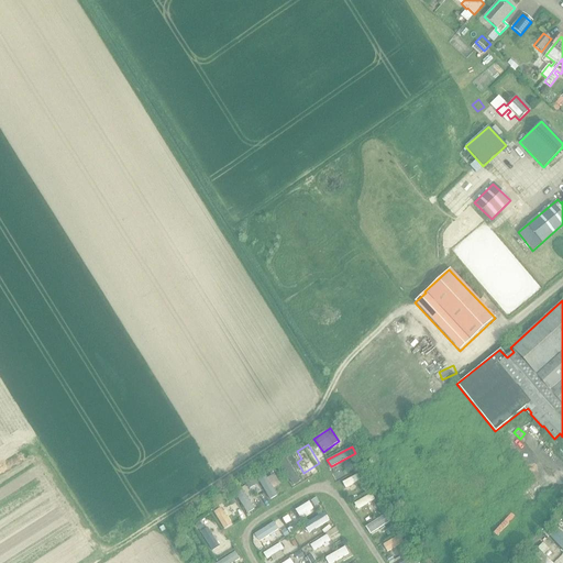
[(282,466),(293,485),(299,482),(288,463),(282,466)]
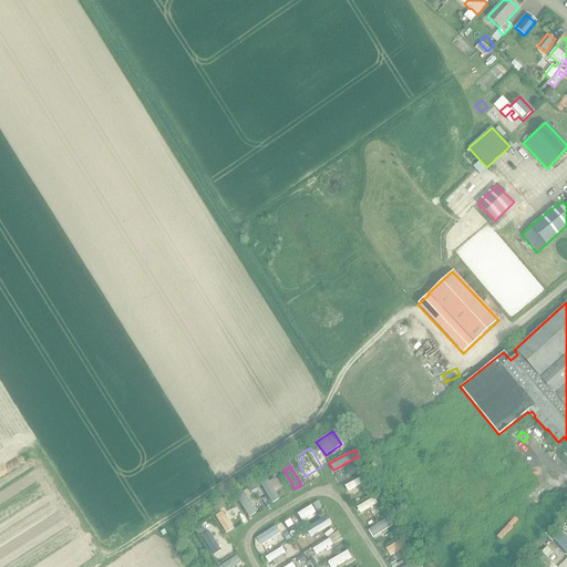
[(266,493),(279,484),(276,478),(272,474),(268,477),(271,483),(263,487),(266,493)]
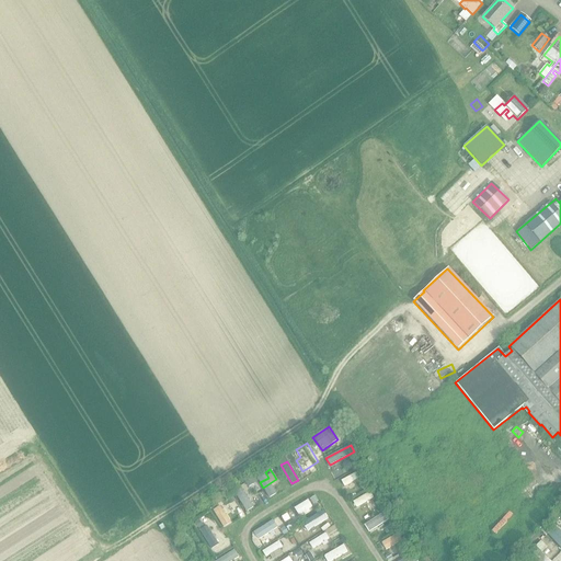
[(342,489),(359,478),(356,472),(339,482),(342,489)]
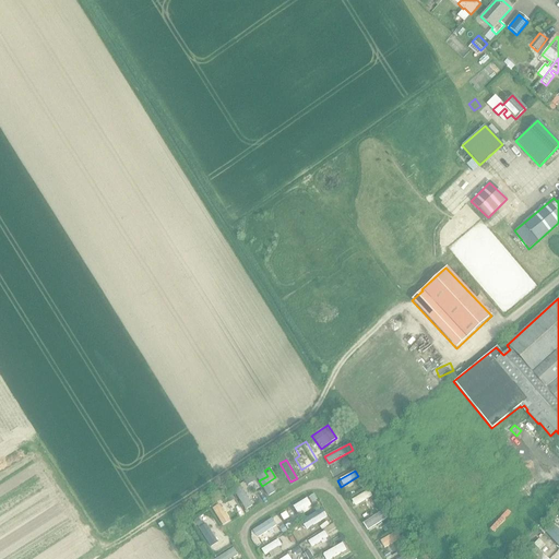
[(527,500),(544,479),(537,475),(522,496),(527,500)]
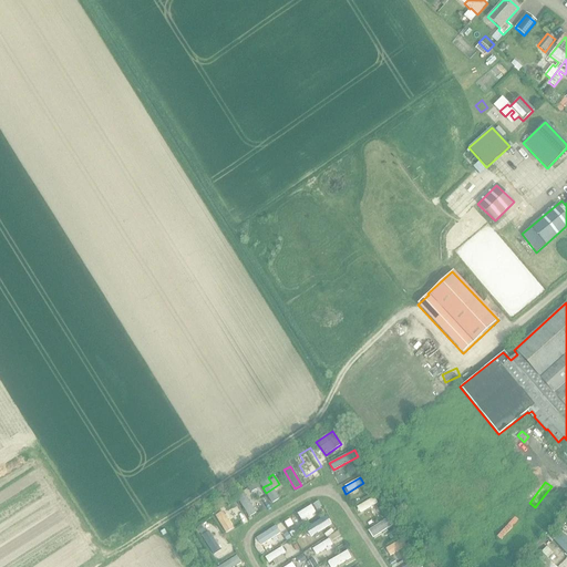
[(245,506),(261,495),(258,490),(241,501),(245,506)]
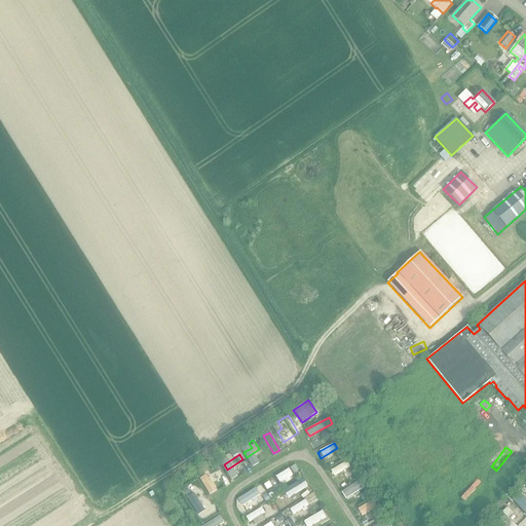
[(333,477),(349,466),(352,464),(349,458),(346,460),(330,471),(333,477)]
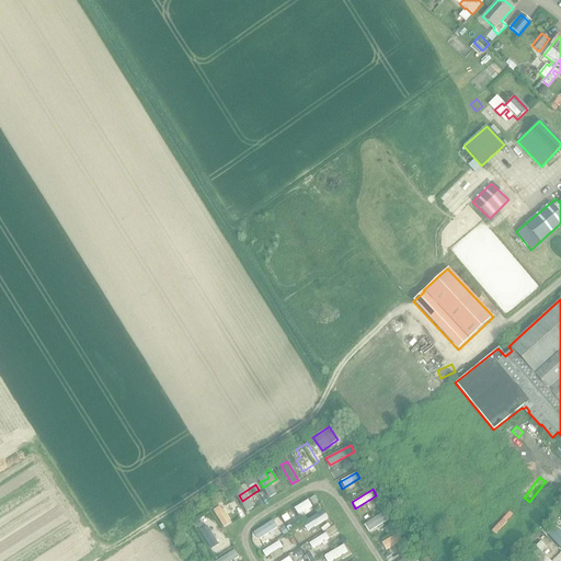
[(293,504),(298,512),(316,501),(311,493),(293,504)]
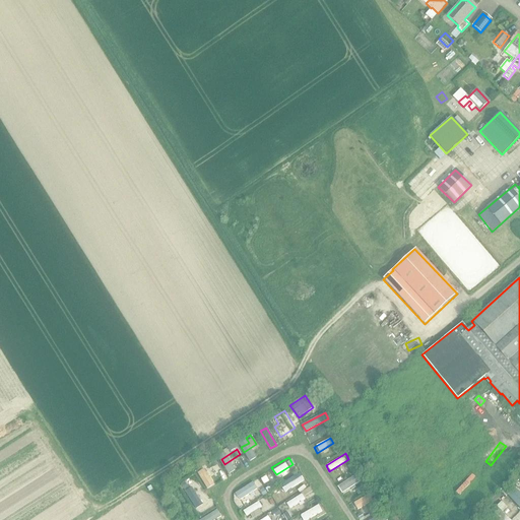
[(197,473),(207,489),(213,485),(208,476),(209,475),(207,472),(206,473),(204,469),(197,473)]
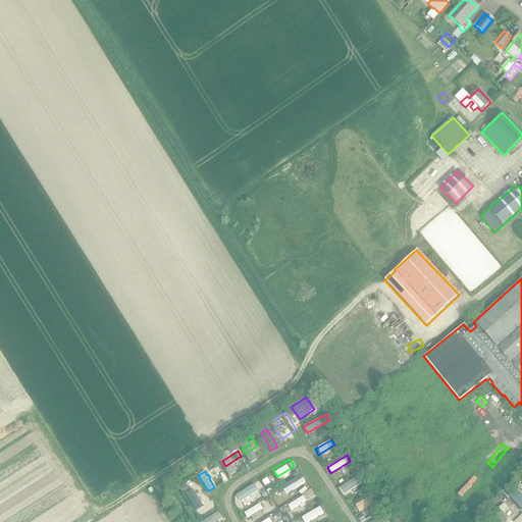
[(278,485),(294,476),(291,471),(275,480),(278,485)]
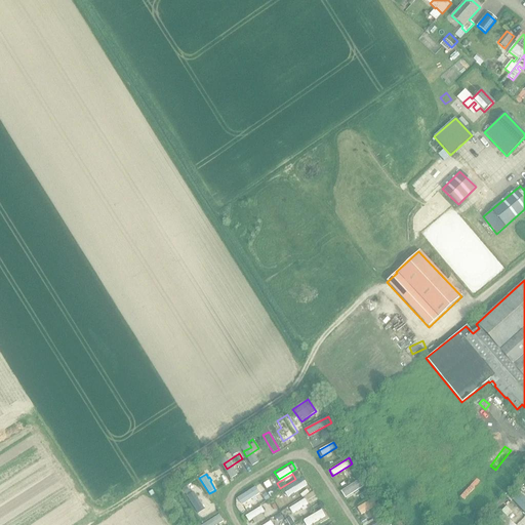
[(287,495),(299,487),(295,482),(284,490),(287,495)]
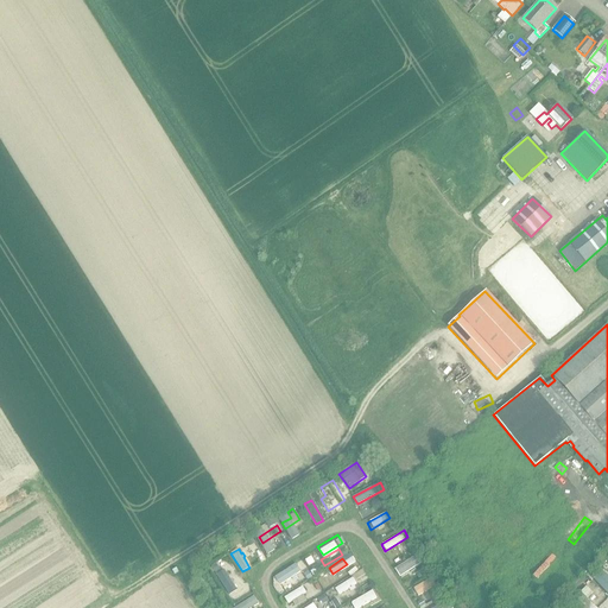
[(401,578),(418,568),(415,562),(397,572),(401,578)]
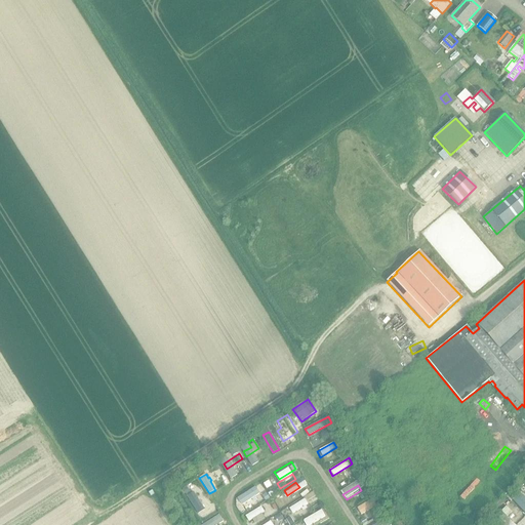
[(242,506),(259,493),(255,487),(237,498),(242,506)]
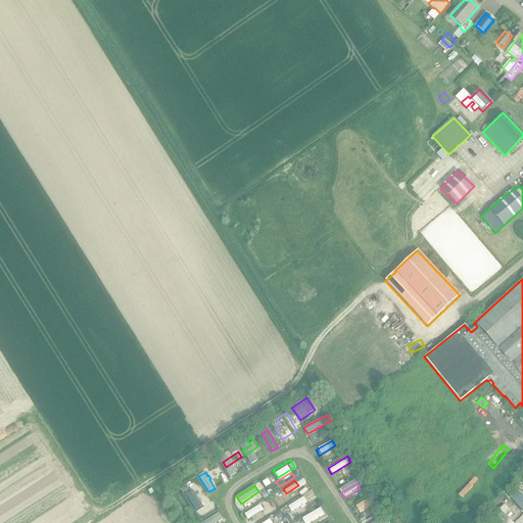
[(358,493),(362,501),(367,497),(371,504),(375,502),(371,495),(370,496),(366,489),(358,493)]
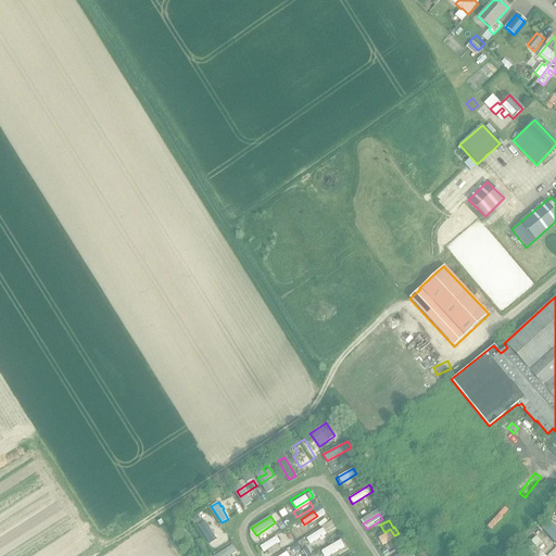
[(198,526),(210,544),(216,540),(204,521),(198,526)]
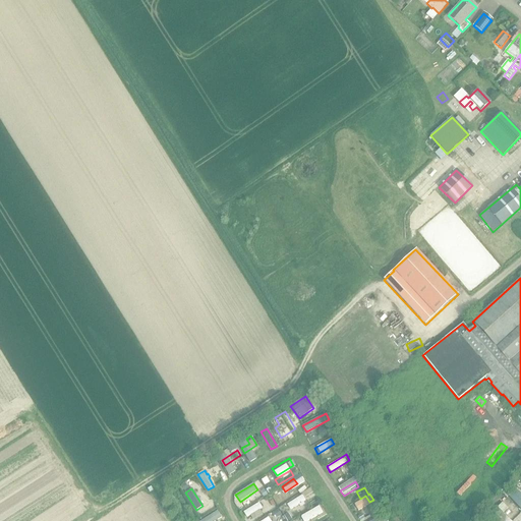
[(302,496),(287,505),(290,510),(298,505),(300,508),(304,505),(302,502),(305,501),(302,496)]
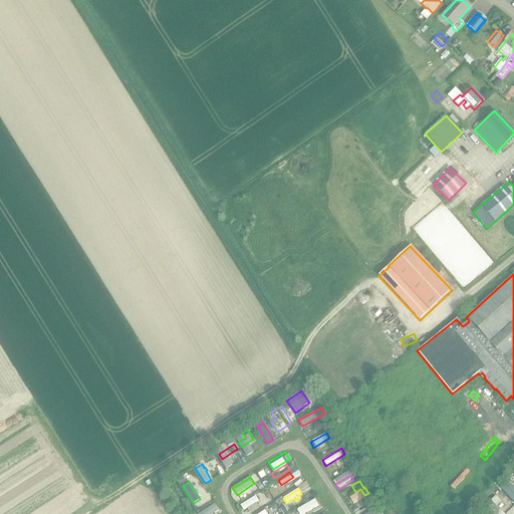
[(361,491),(345,500),(348,505),(356,501),(358,504),(365,500),(363,496),(361,491)]
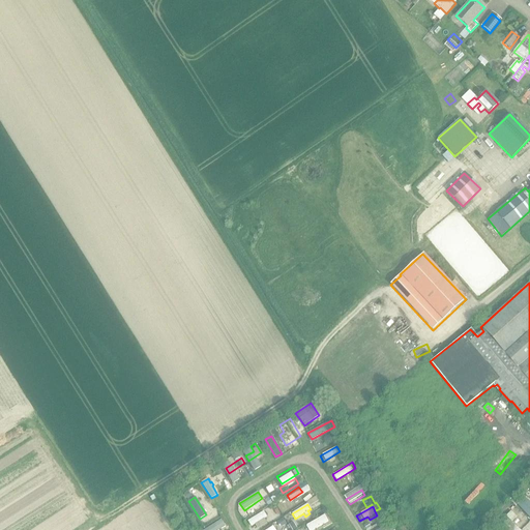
[(251,526),(266,517),(263,511),(247,521),(251,526)]
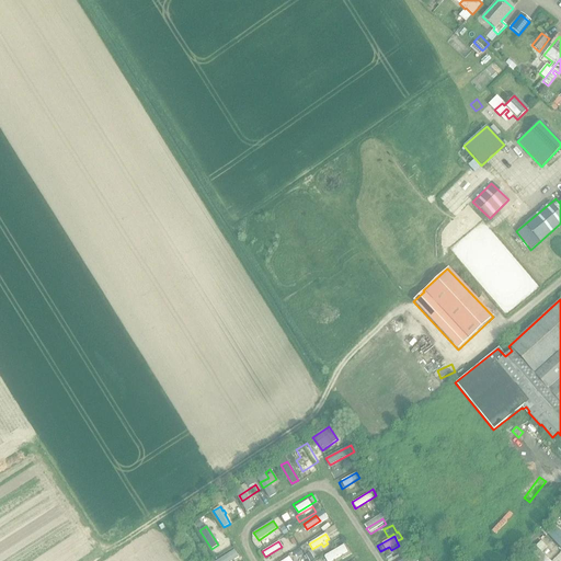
[(530,551),(540,560),(549,560),(541,553),(547,548),(540,541),(530,551)]
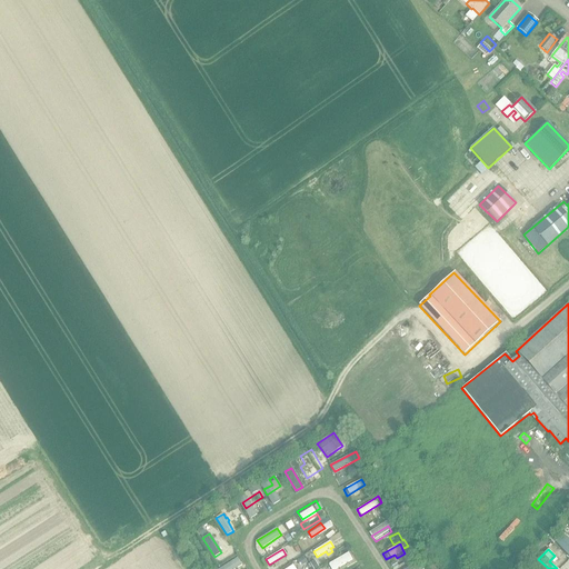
[(238,558),(223,568),(236,568),(236,567),(241,563),(238,558)]
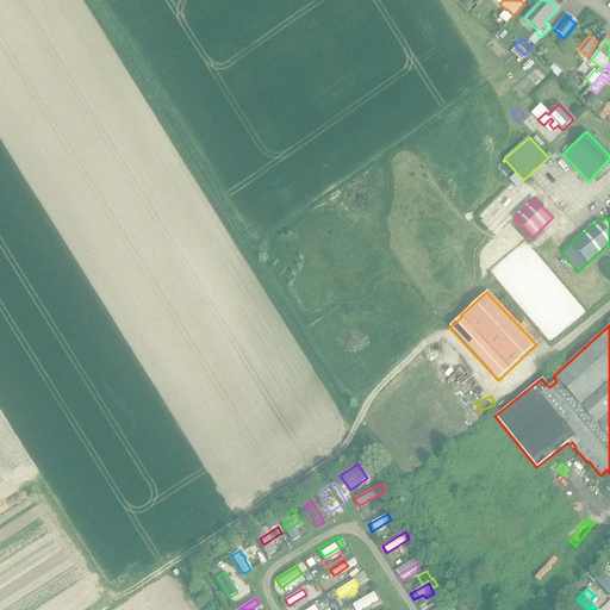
[(363,598),(348,607),(349,609),(356,609),(361,608),(362,609),(363,609),(369,608),(367,604),(363,598)]
